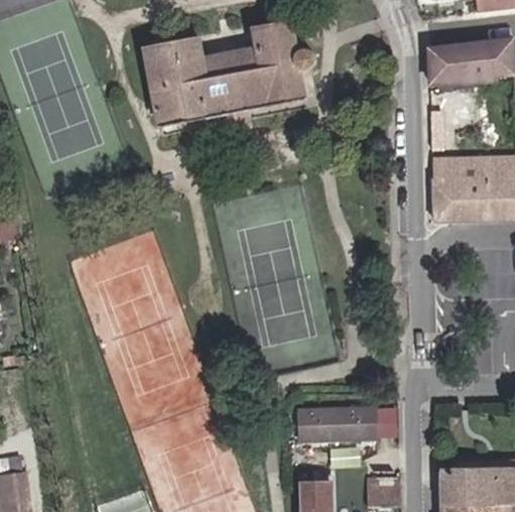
[(473,0),(475,11),(514,5),(513,0),(473,0)]
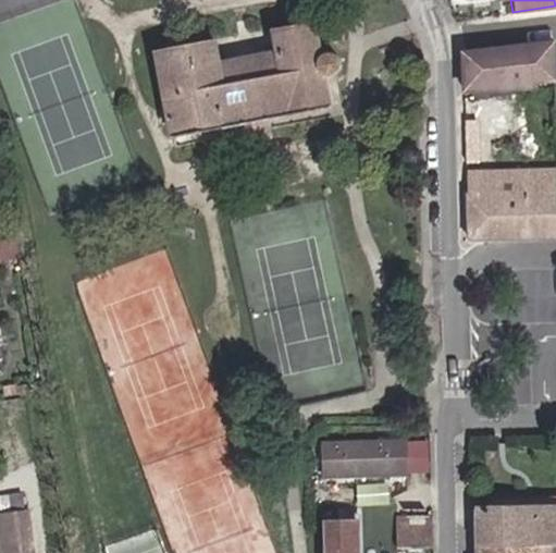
[(232,65),(231,58),(219,61),(213,39),(157,51),(172,136),(330,106),(324,78),(335,74),(338,69),(341,62),(338,54),(332,49),(325,47),(318,48),(313,21),(272,27),(275,50),(276,62),(258,62),(232,65)]
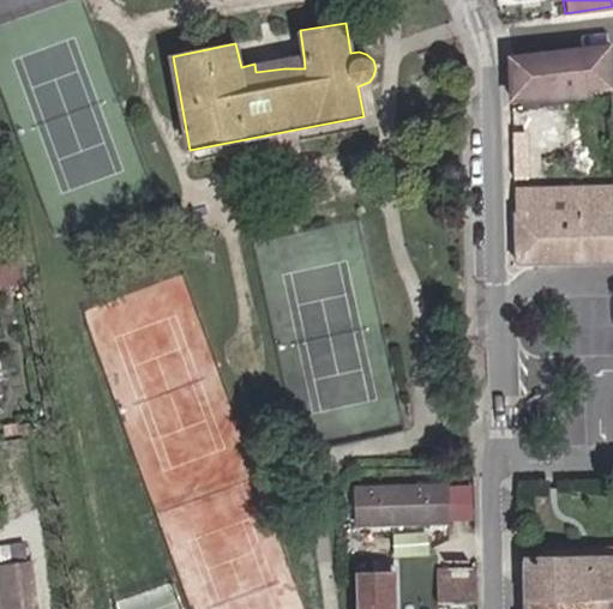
[(510,58),(511,100),(610,83),(608,43),(510,58)]
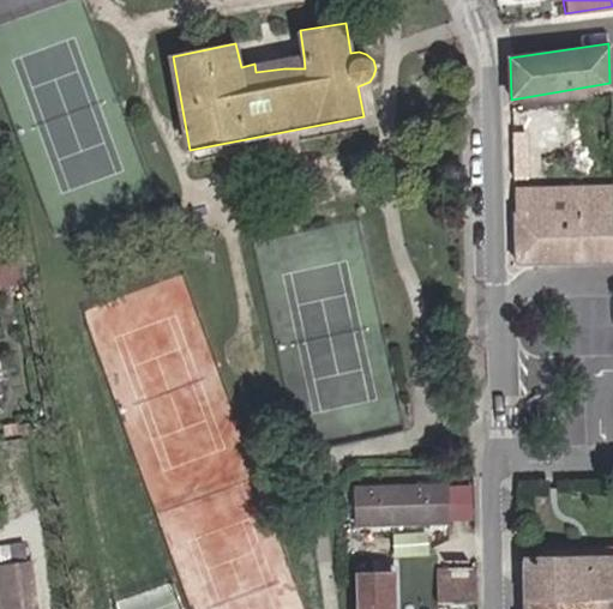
[(305,68),(304,55),(254,64),(256,72),(284,68),(305,68)]
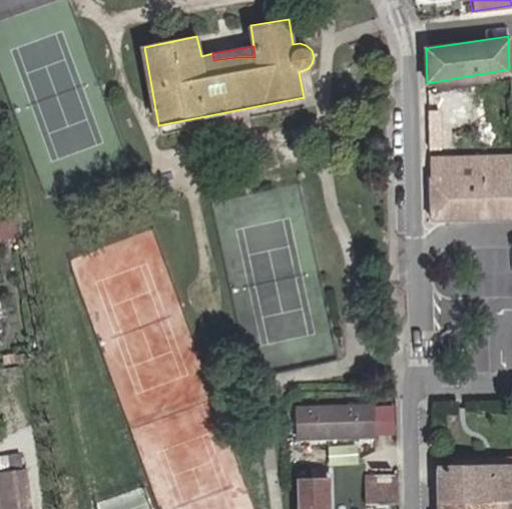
[(511,172),(429,174),(430,216),(435,219),(511,216),(511,172)]
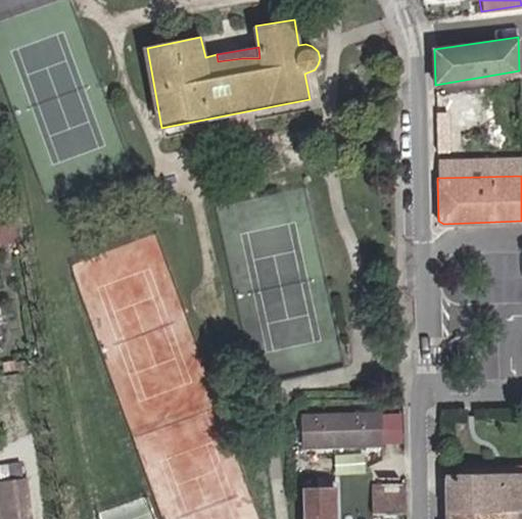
[(380,410),(300,409),(299,441),(378,442),(380,410)]
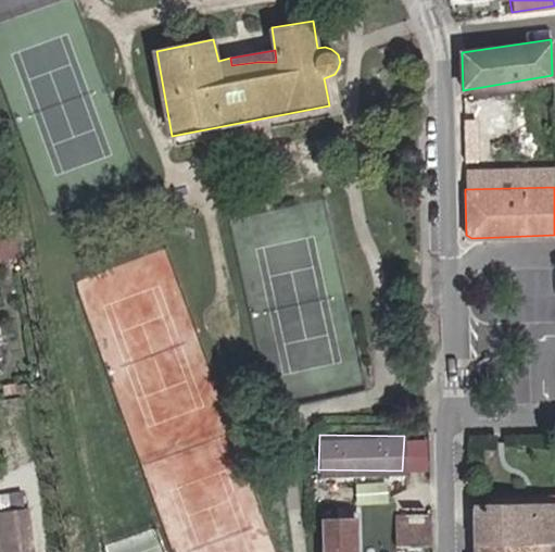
[(33,551),(27,504),(22,504),(19,486),(8,487),(10,505),(0,506),(0,515),(4,551),(33,551)]
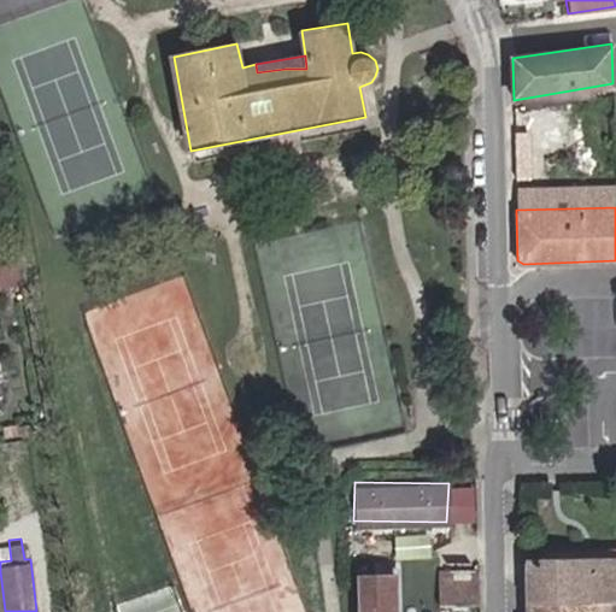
[(524,562),(526,602),(592,600),(612,600),(611,557),(585,557),(585,562),(524,562)]
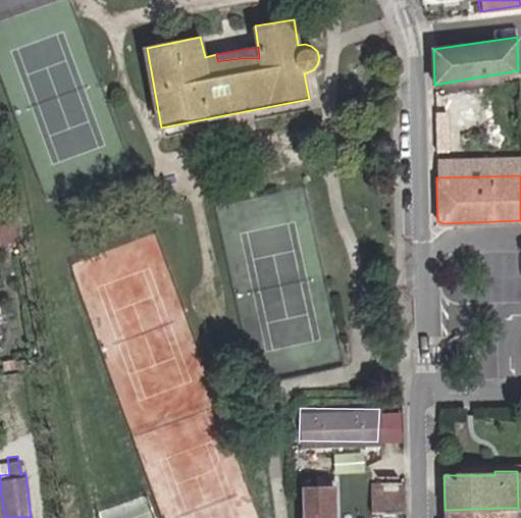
[(311,475),(311,484),(329,484),(330,475),(311,475)]
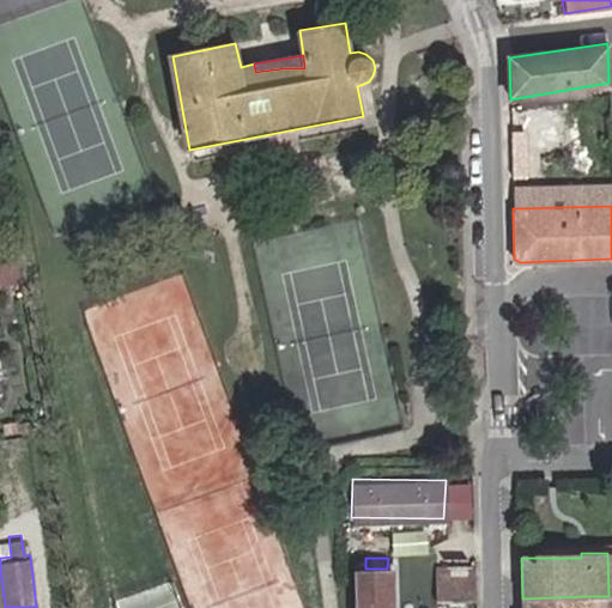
[(418,605),(474,601),(474,566),(416,569),(418,605)]
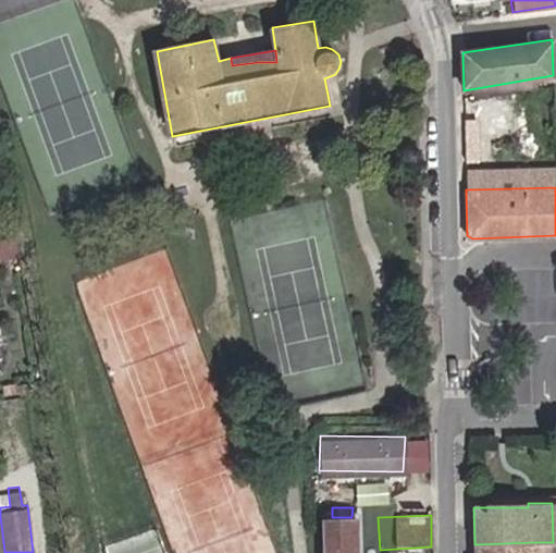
[(353,552),(351,517),(332,517),(314,517),(316,552),(353,552)]
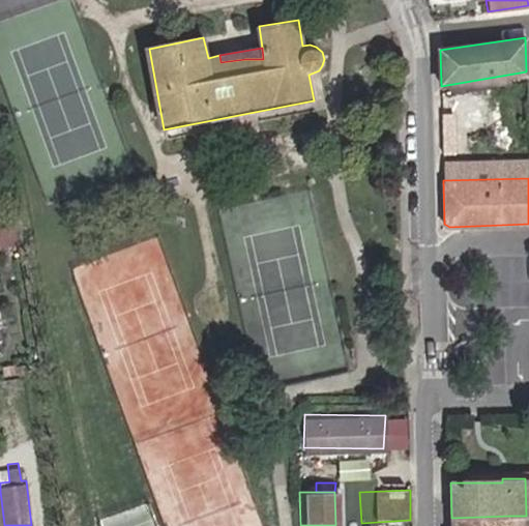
[(508,525),(508,516),(451,518),(451,525),(508,525)]
